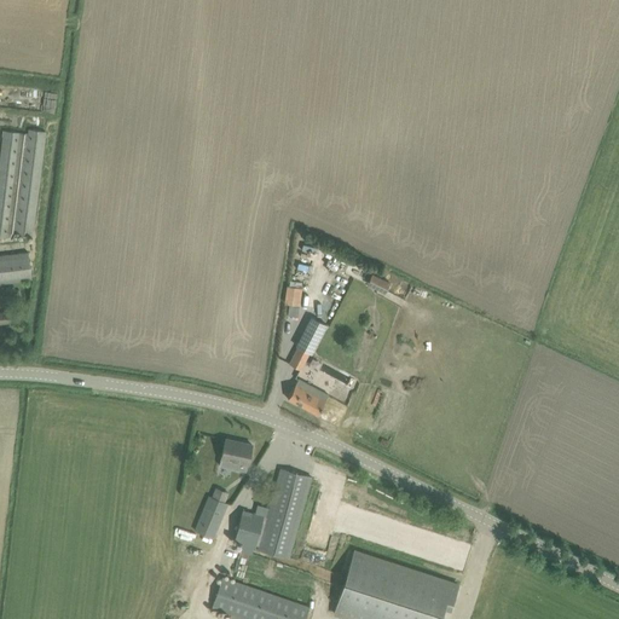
[(55,111),(56,92),(44,91),(42,111),(55,111)]
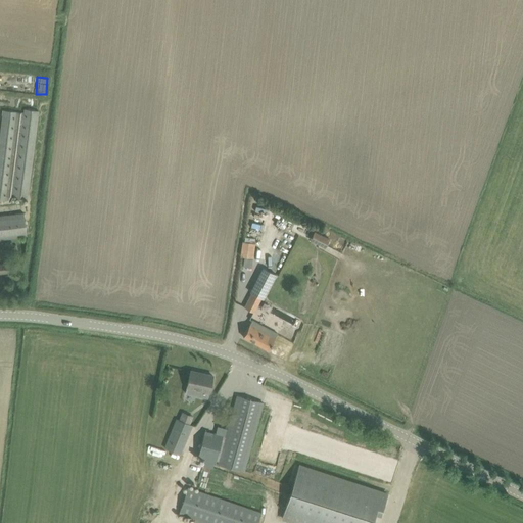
[(13,196),(27,198),(38,111),(24,109),(13,196)]
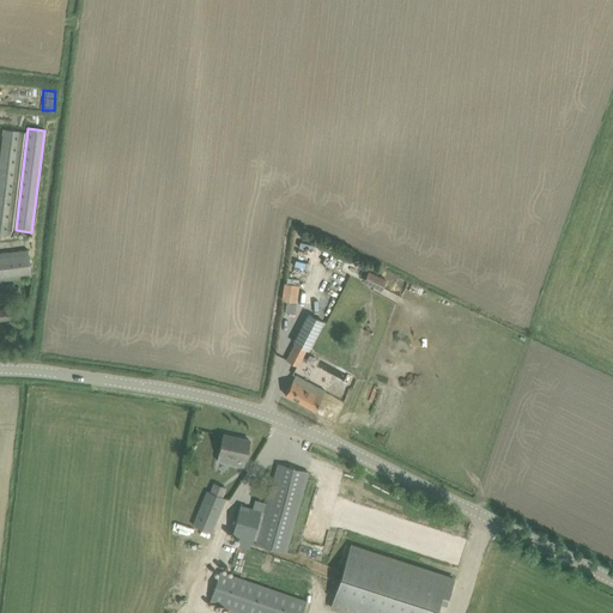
[(0,232),(7,235),(7,230),(14,231),(16,230),(28,133),(20,132),(4,129),(0,156),(0,232)]
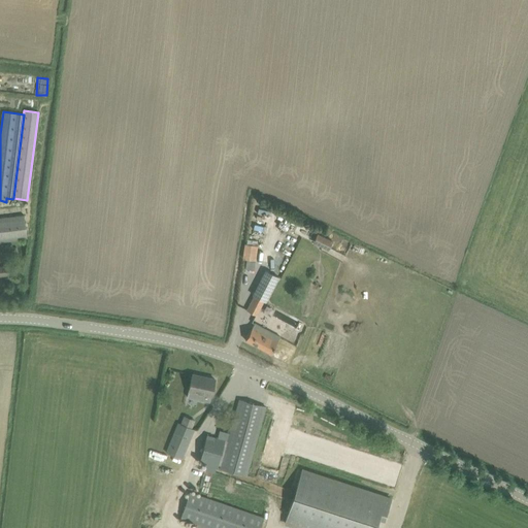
[(0,241),(27,238),(24,215),(0,218),(0,241)]
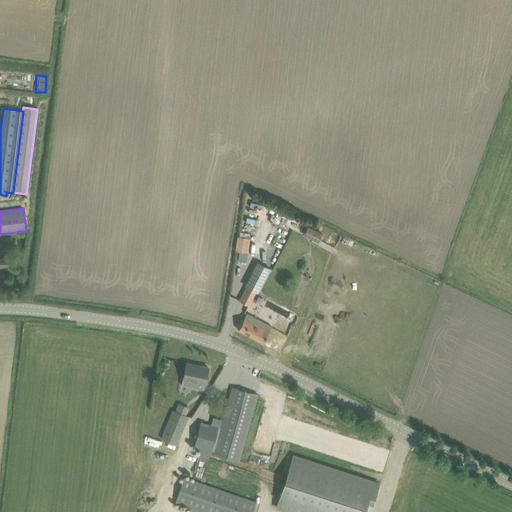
[(322,233),(307,226),(302,235),(318,242),(322,233)]
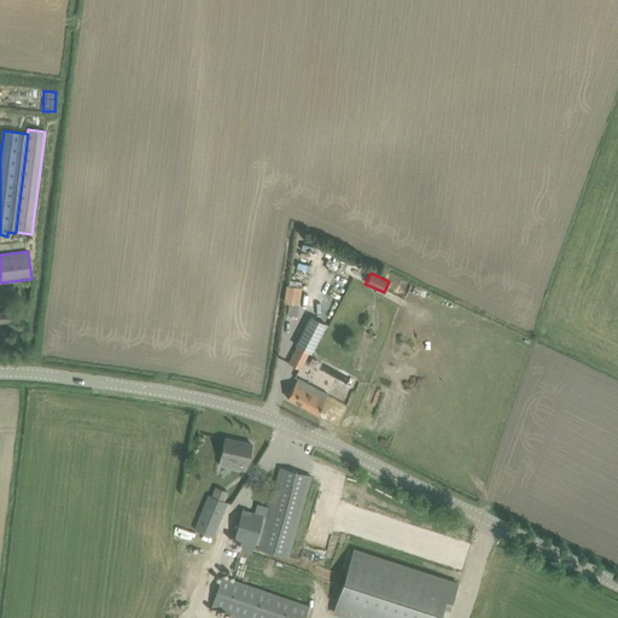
[(287,285),(285,304),(298,305),(301,287),(287,285)]
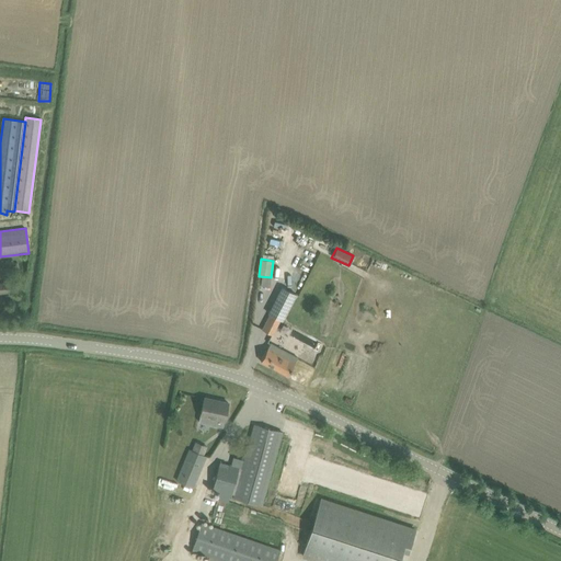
[(0,293),(13,290),(12,282),(0,283),(0,293)]
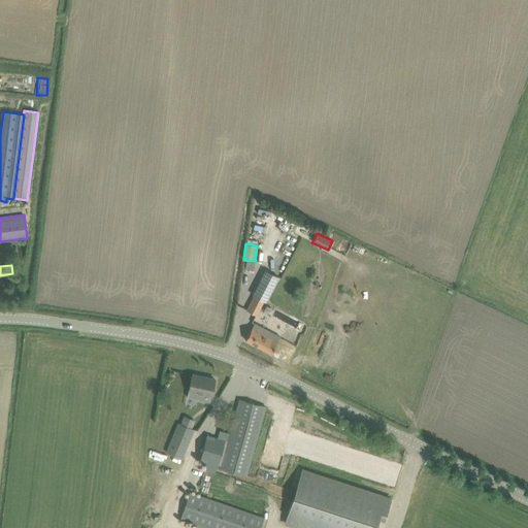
[(254,296),(246,309),(256,315),(263,300),(265,301),(278,276),(265,270),(253,295),(254,296)]
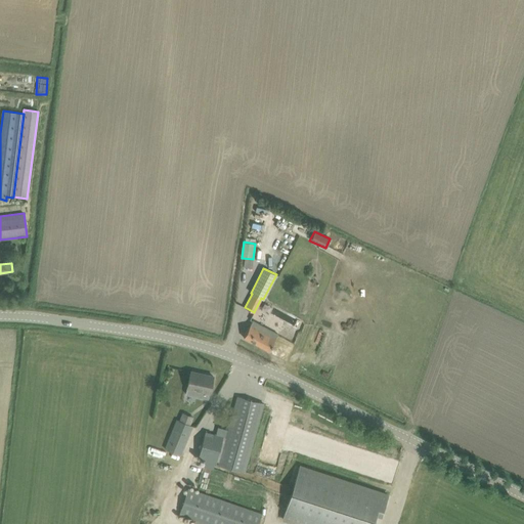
[(262,332),(265,328),(253,320),(249,328),(244,337),(269,350),(275,339),(262,332)]
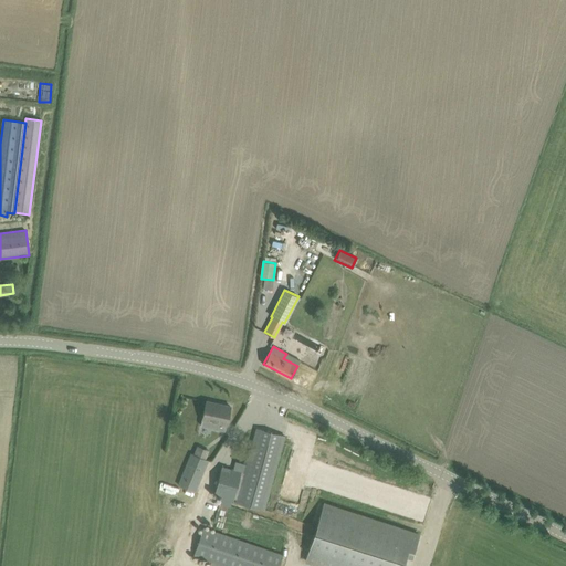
[(224,430),(226,423),(228,417),(230,406),(206,400),(203,411),(202,419),(200,426),(224,430)]
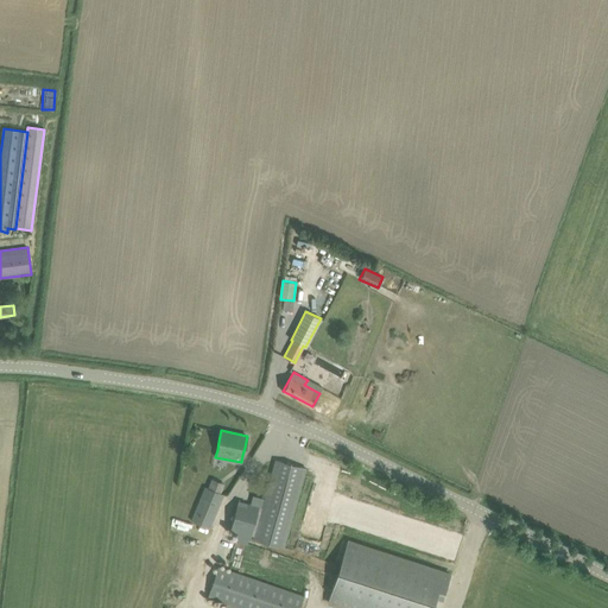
[(284,549),(303,480),(305,468),(276,460),(272,472),(263,508),(239,501),(230,530),(254,537),(253,540),(284,549)]
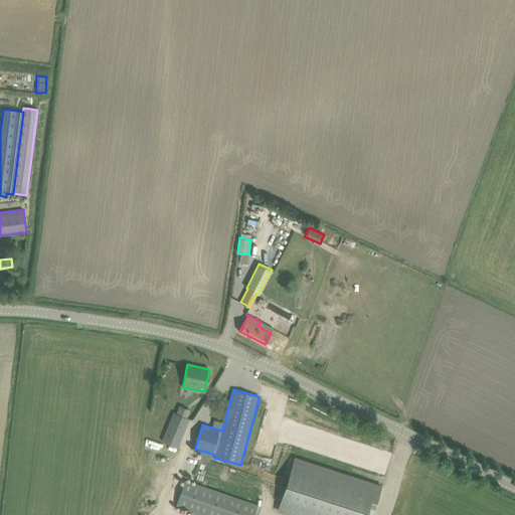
[(162,441),(177,447),(189,418),(173,412),(162,441)]
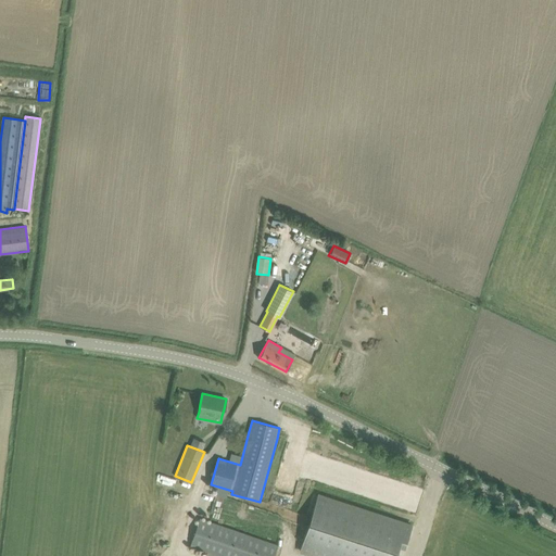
[(413,526),(318,495),(300,551),(317,555),(402,555),(403,555),(397,554),(400,547),(405,550),(413,526)]
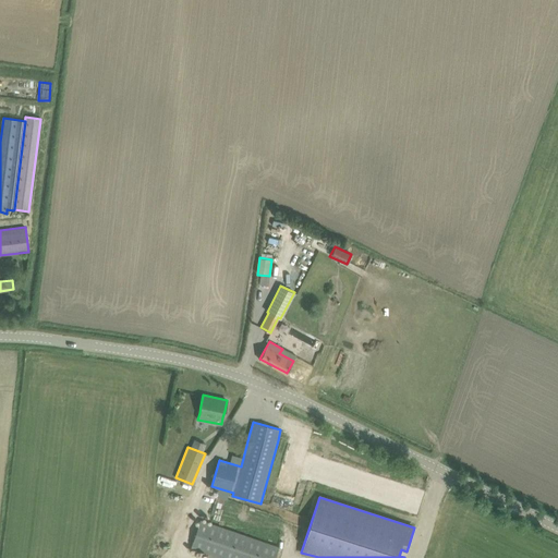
[(174,528),(180,509),(166,505),(162,516),(165,517),(162,524),(174,528)]
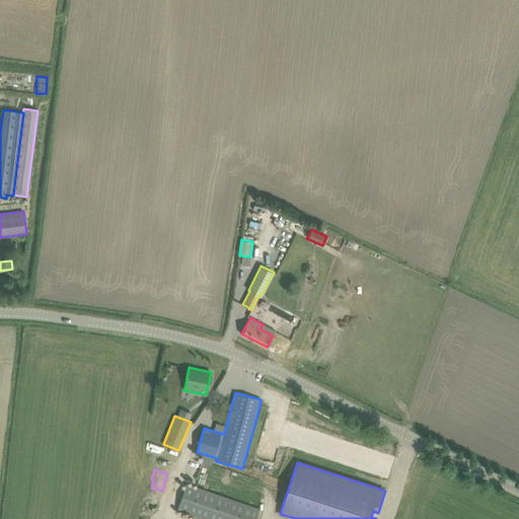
[(255,518),(260,509),(186,484),(176,510),(188,513),(187,517),(192,518),(255,518)]
